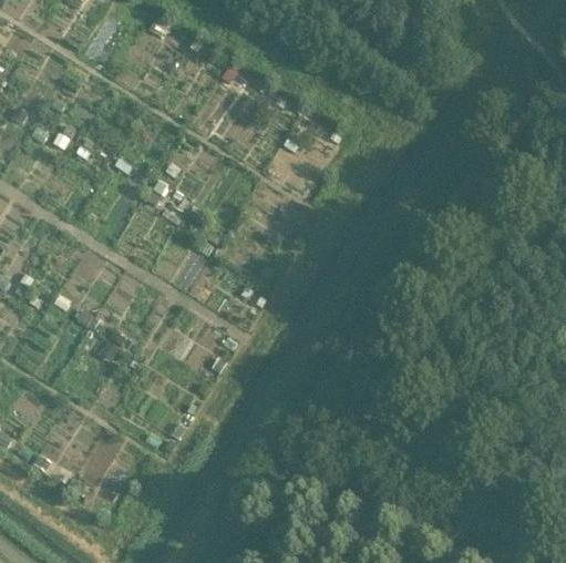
[(155,20),(151,28),(158,32),(163,24),(155,20)]
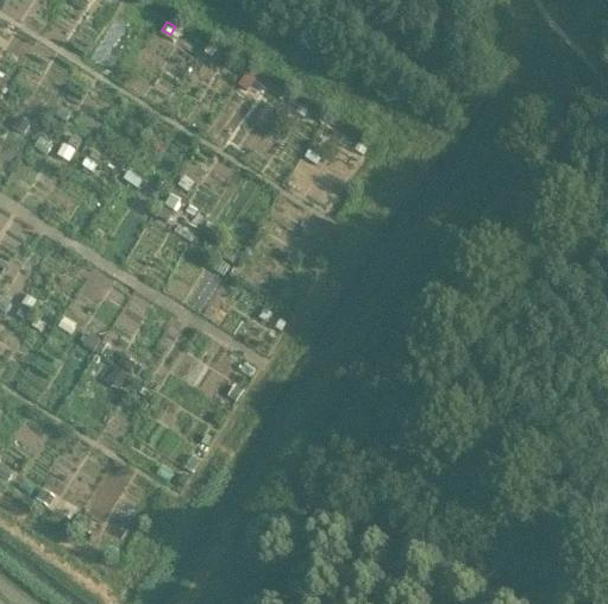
[(218,49),(210,43),(205,51),(213,57),(218,49)]
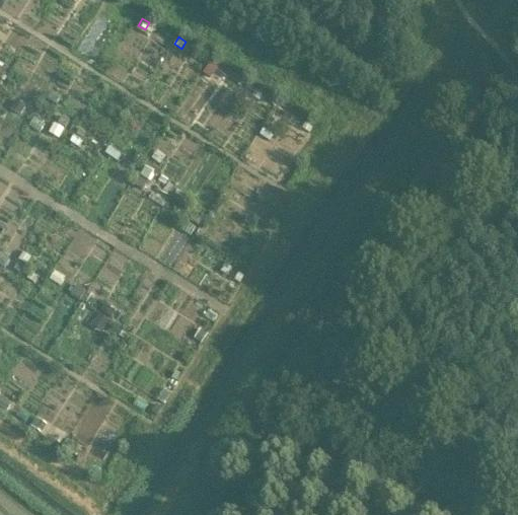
[(205,65),(214,71),(219,62),(210,57),(205,65)]
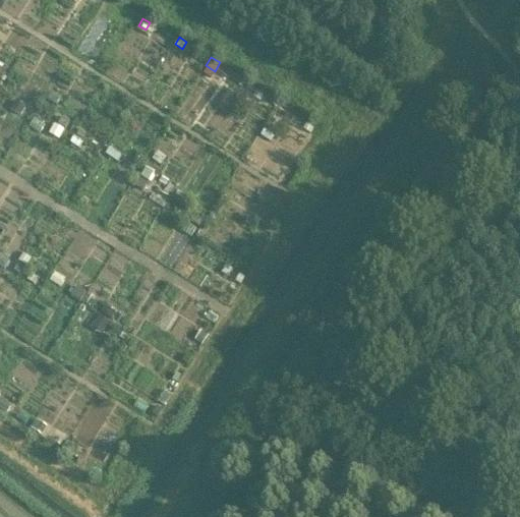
[(256,90),(253,95),(261,99),(264,94),(256,90)]
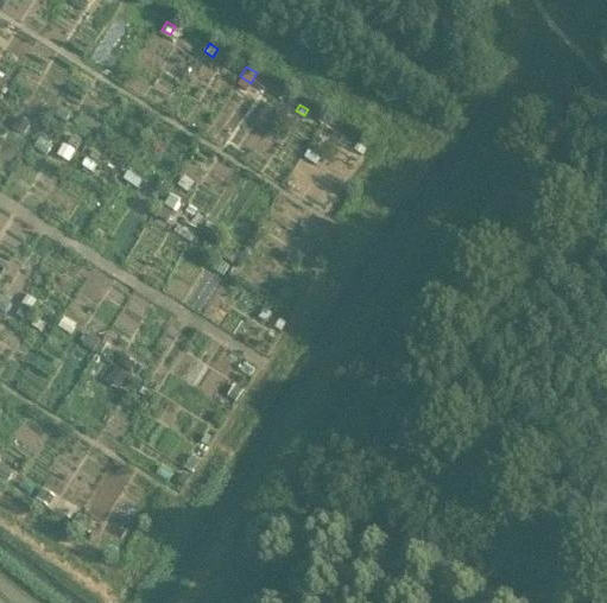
[(61,106),(56,113),(67,119),(71,112),(61,106)]
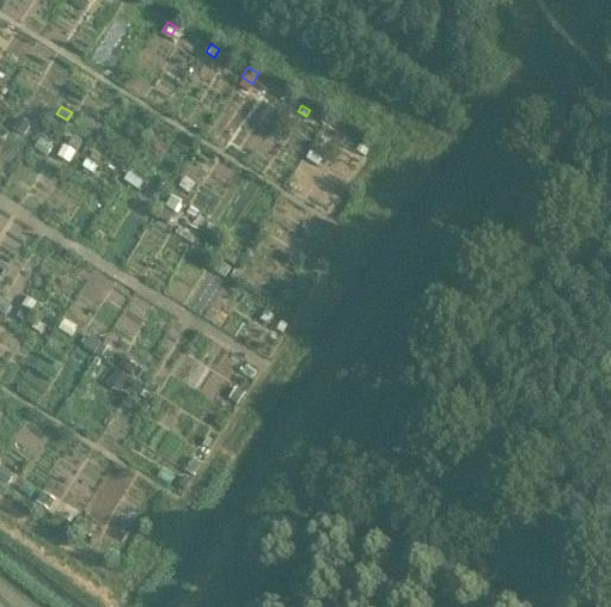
[(23,133),(30,122),(19,115),(12,126),(23,133)]
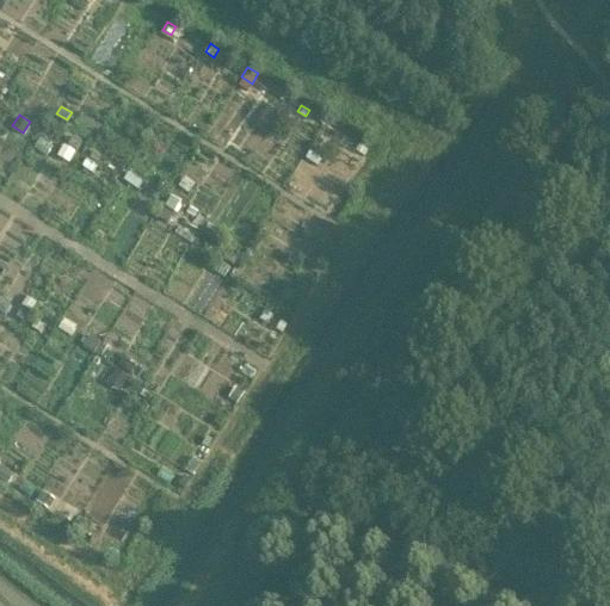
[(42,136),(36,147),(48,153),(54,143),(42,136)]
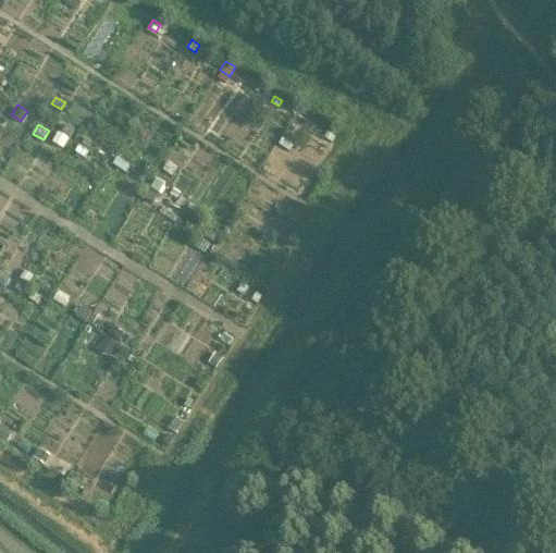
[(70,137),(59,131),(52,140),(63,147),(70,137)]
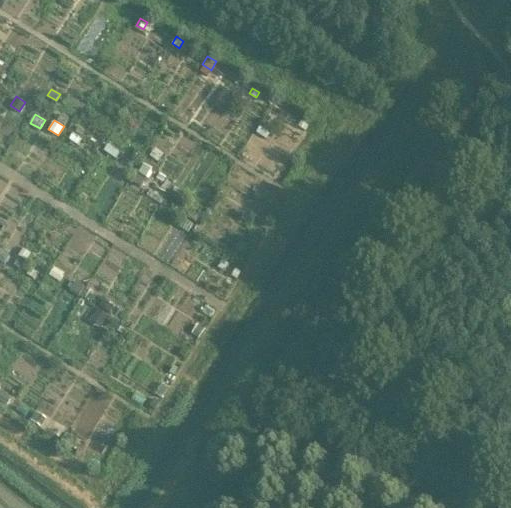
[(301,120),(298,125),(305,129),(308,125),(301,120)]
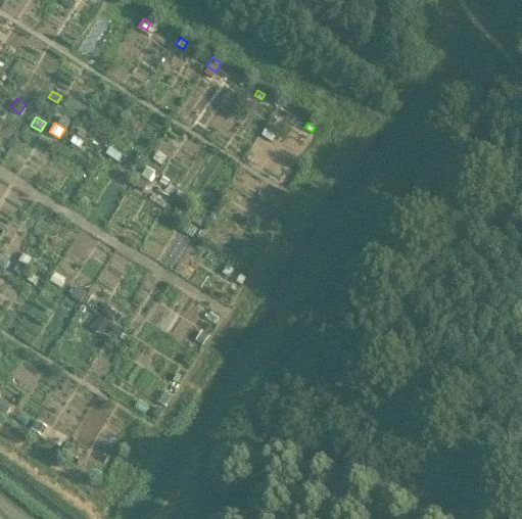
[(109,146),(106,152),(120,160),(124,154),(109,146)]
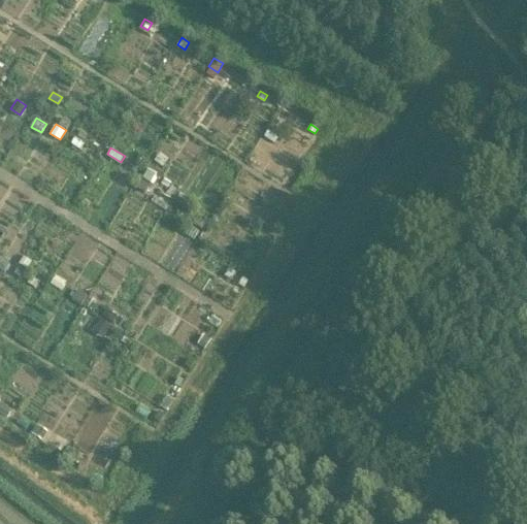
[(147,167),(142,176),(151,182),(157,172),(147,167)]
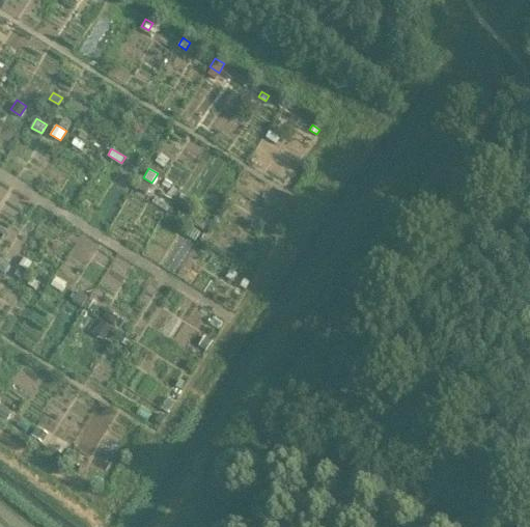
[(150,185),(141,179),(137,187),(146,192),(150,185)]
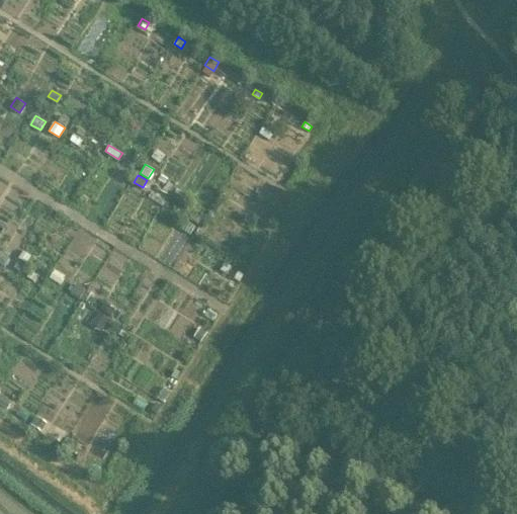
[(23,250),(19,257),(27,262),(31,255),(23,250)]
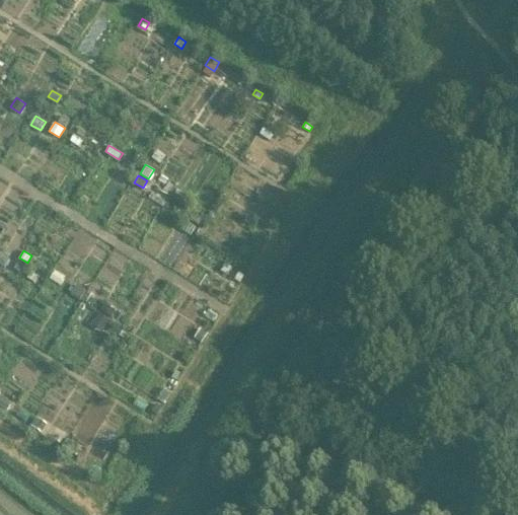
[(0,252),(0,262),(6,266),(10,259),(0,252)]
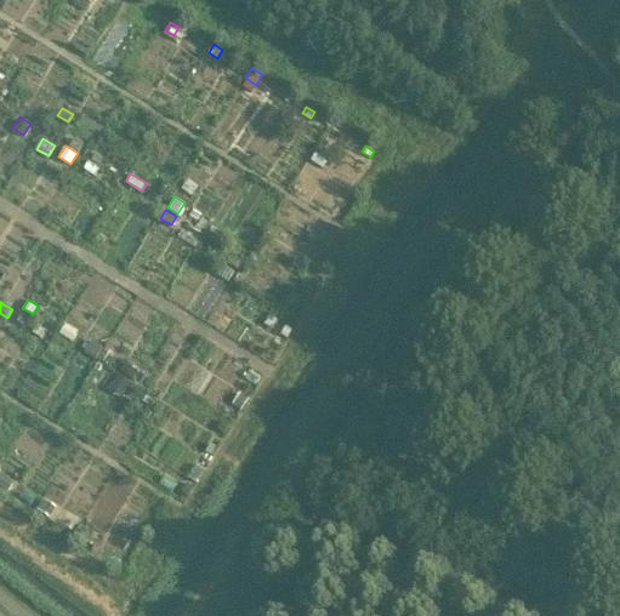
[(46,309),(41,318),(52,324),(57,315),(46,309)]
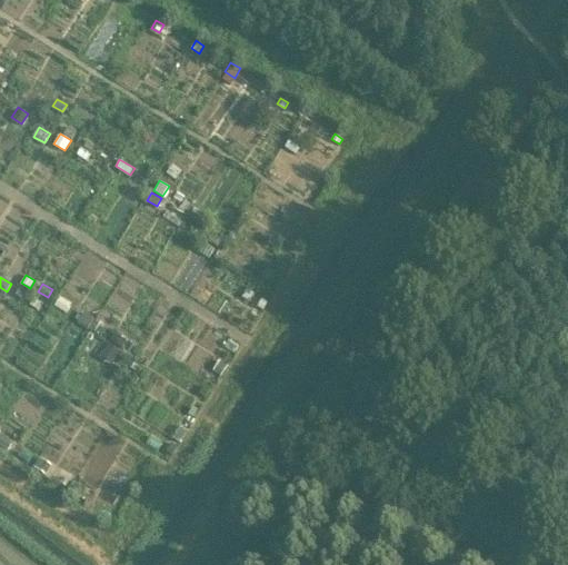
[(27,290),(19,286),(15,293),(22,298),(27,290)]
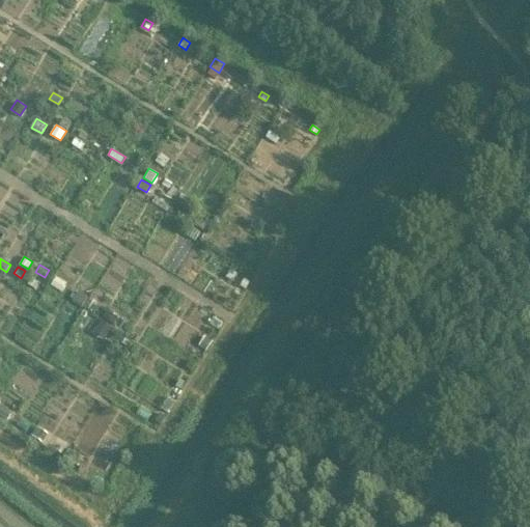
[(66,281),(56,275),(51,283),(61,289),(66,281)]
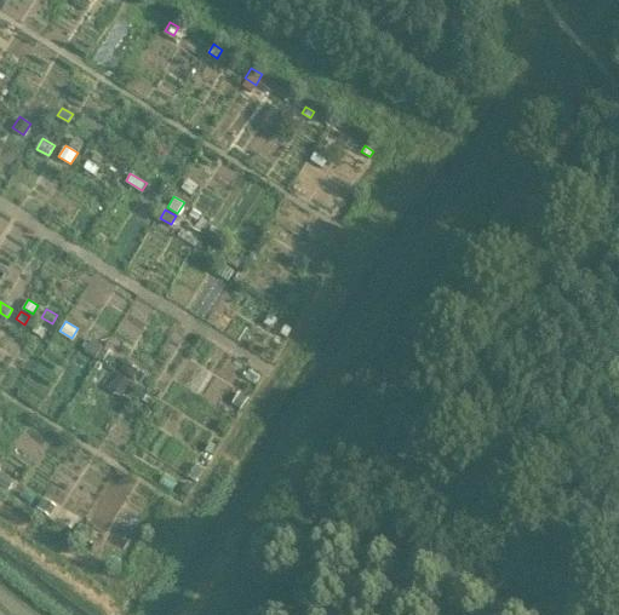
[(38,323),(33,331),(41,335),(46,328),(38,323)]
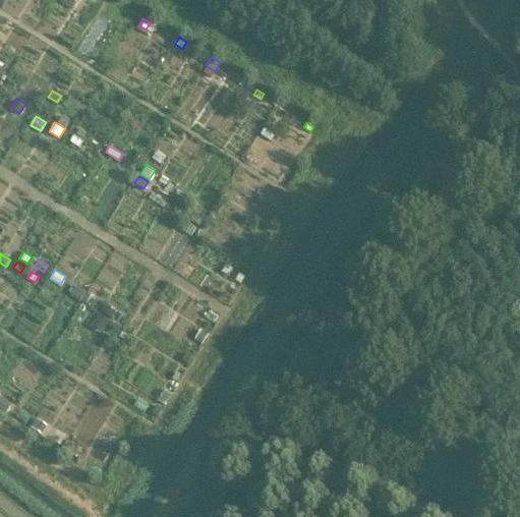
[(235,279),(243,283),(247,276),(239,272),(235,279)]
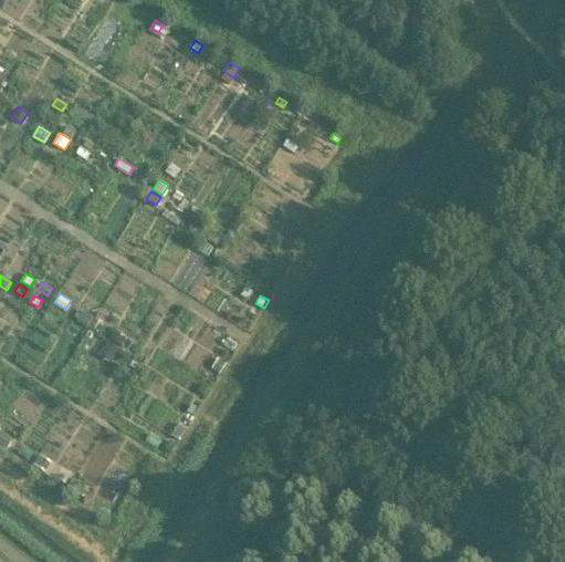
[(93,315),(83,309),(77,319),(87,325),(93,315)]
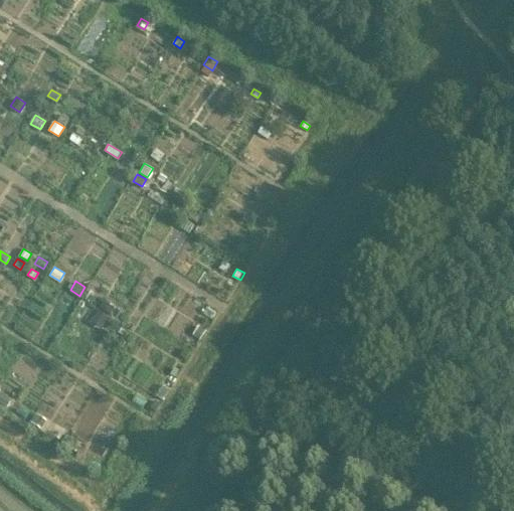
[(114,305),(104,300),(100,308),(109,313),(114,305)]
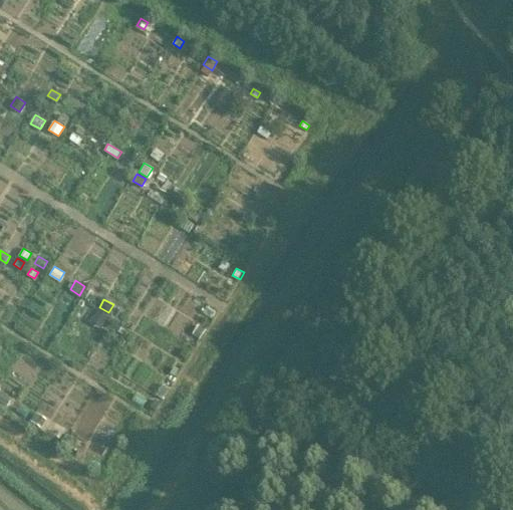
[(208,305),(204,311),(212,316),(216,310),(208,305)]
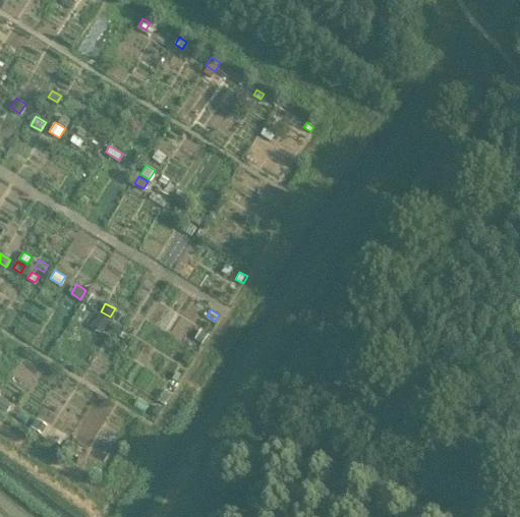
[(101,313),(95,322),(105,329),(111,321),(101,313)]
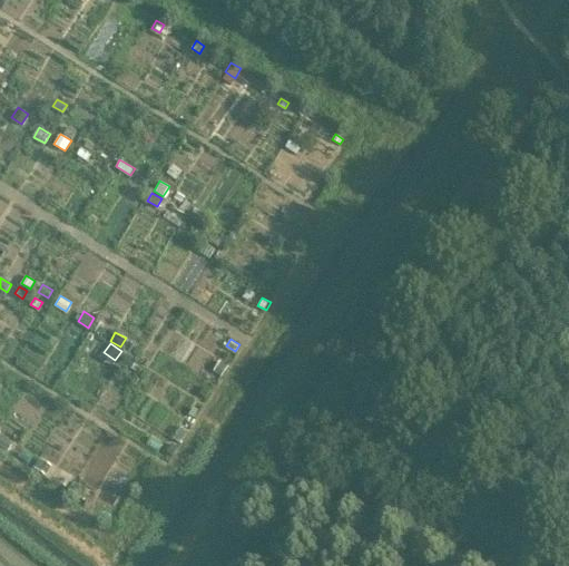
[(228,364),(219,360),(213,370),(222,376),(228,364)]
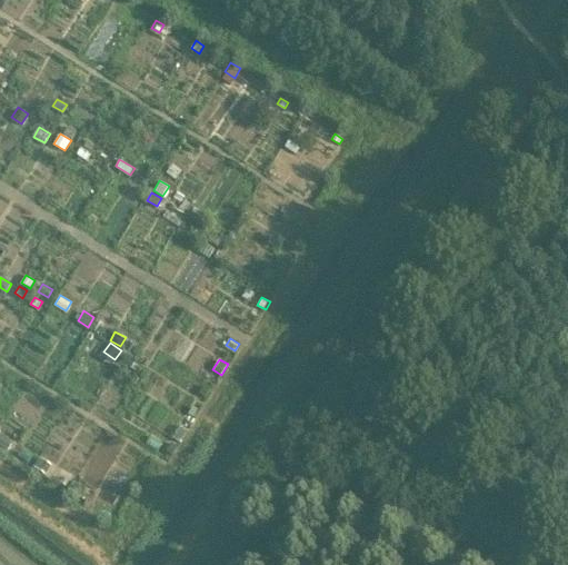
[(173,435),(181,439),(188,428),(180,424),(173,435)]
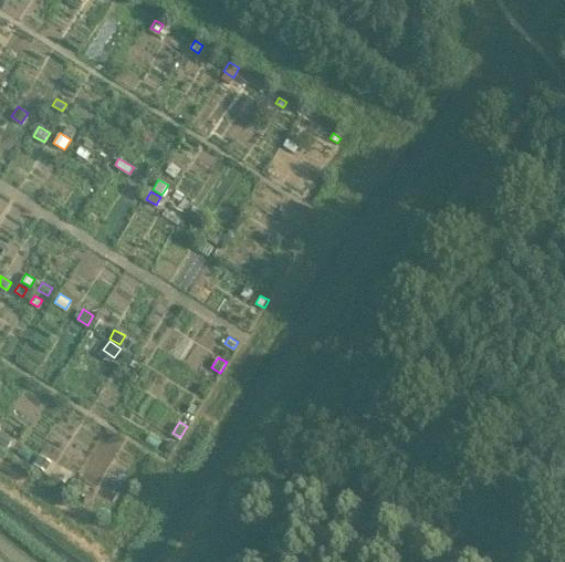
[(0,441),(8,447),(12,439),(0,433),(0,441)]
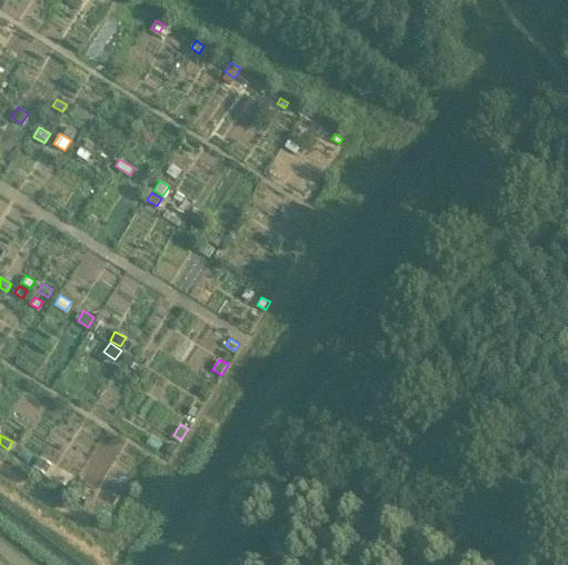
[(33,453),(23,447),(19,454),(29,461),(33,453)]
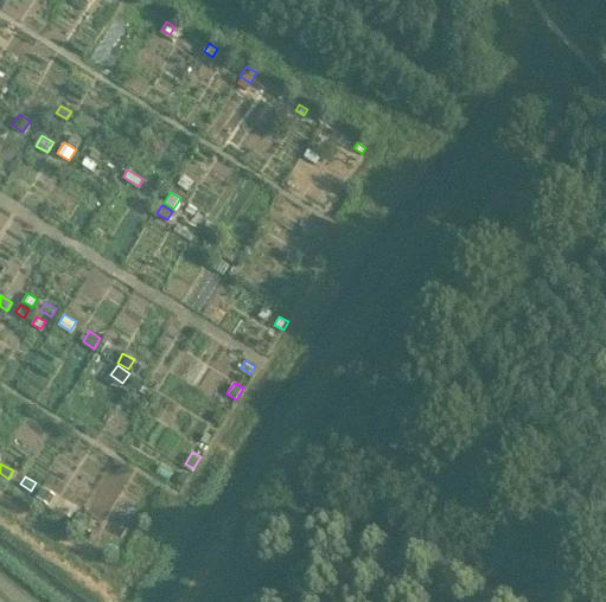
[(75,516),(69,525),(82,532),(87,523),(75,516)]
